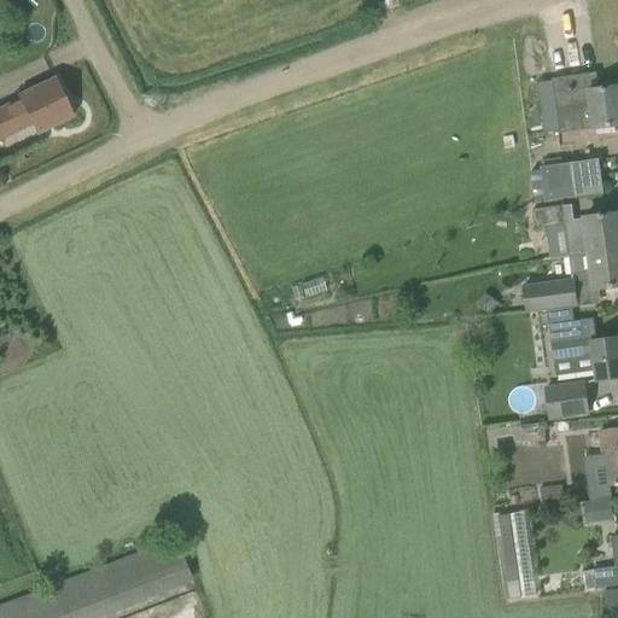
[(343,5),(327,7),(330,22),(345,19),(343,5)]
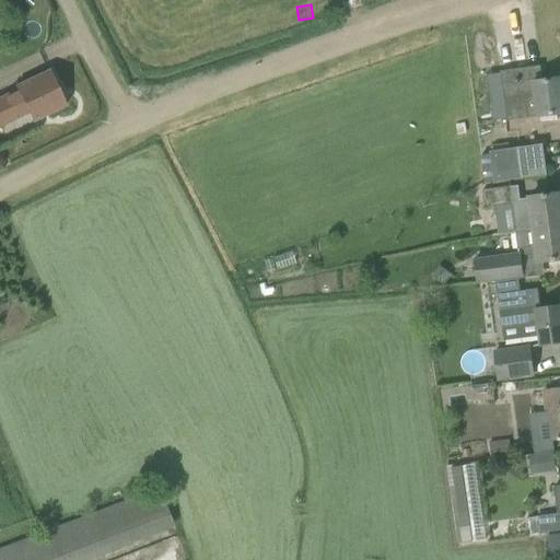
[(296,7),(284,9),(287,22),(299,20),(296,7)]
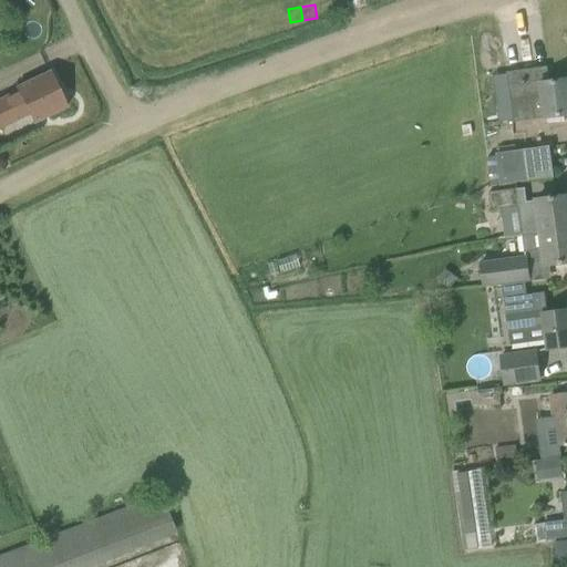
[(507,72),(515,123),(566,115),(566,79),(549,82),(547,66),(507,72)]
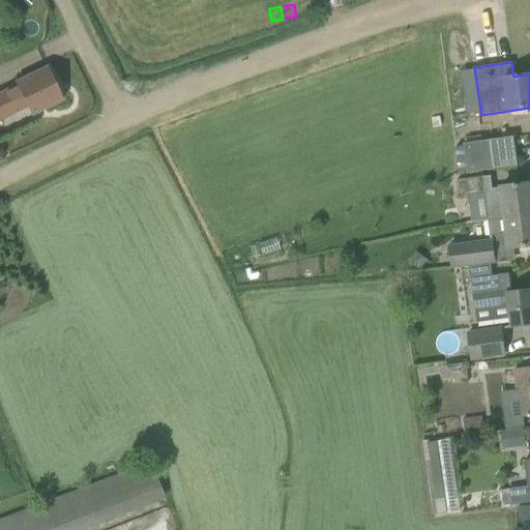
[(17,85),(0,92),(0,119),(27,107),(31,115),(62,100),(47,66),(16,82),(17,85)]
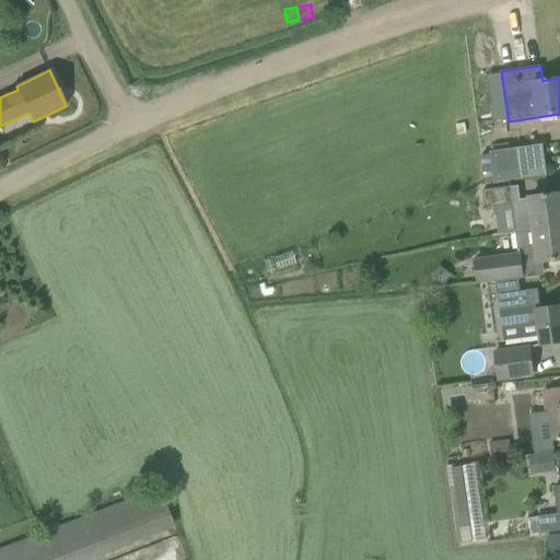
[(491,154),(496,183),(546,174),(541,147),(491,154)]
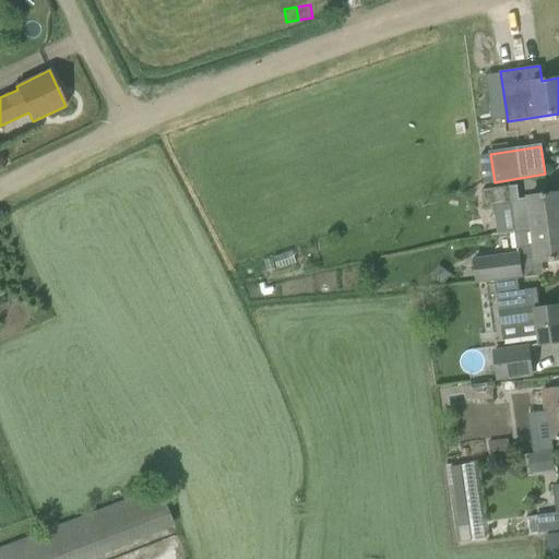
[(510,187),(482,190),(484,207),(512,204),(512,201),(510,187)]
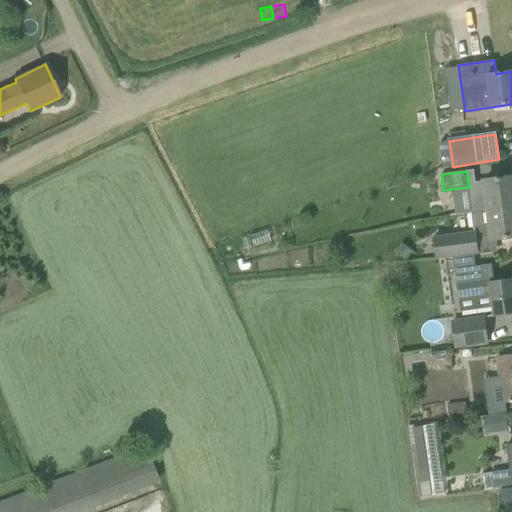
[(469,187),(473,212),(511,207),(511,176),(485,181),(485,182),(469,184),(469,187)]
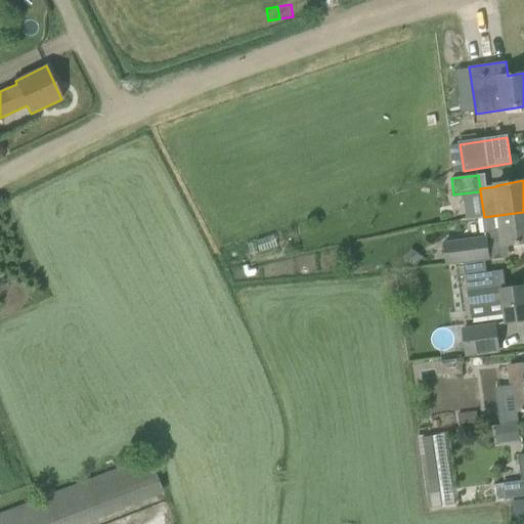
[(490,235),(492,247),(504,245),(505,246),(523,243),(523,212),(484,217),(486,235),(490,235)]
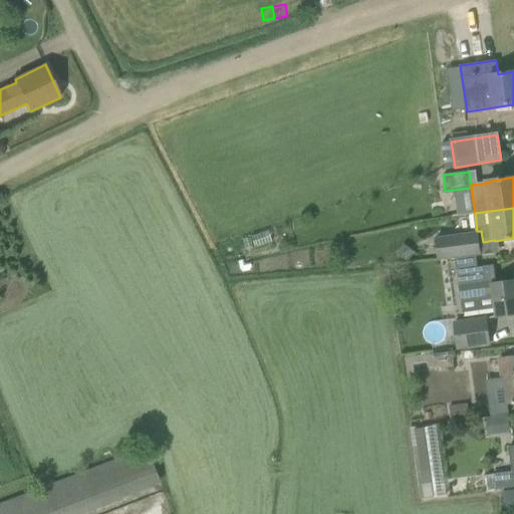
[(435,238),(438,260),(457,258),(476,256),(476,255),(481,254),(478,232),(435,238)]
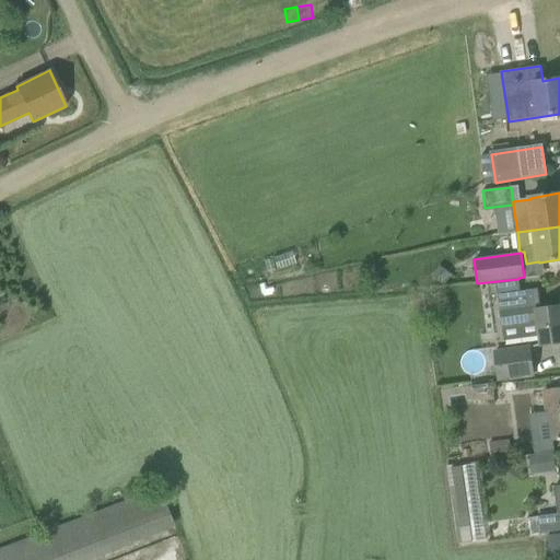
[(271,258),(263,260),(266,271),(275,269),(271,258)]
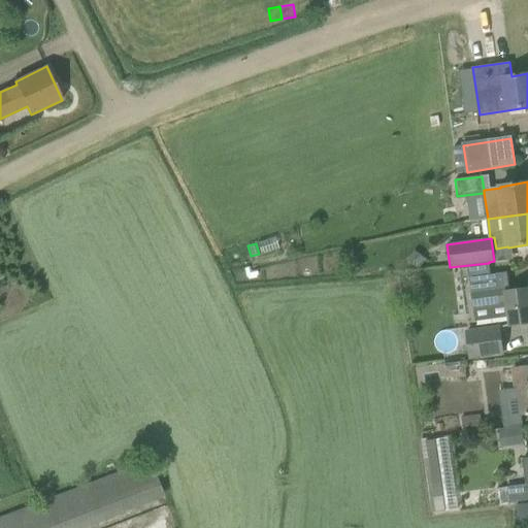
[(416,250),(407,260),(420,270),(428,259),(416,250)]
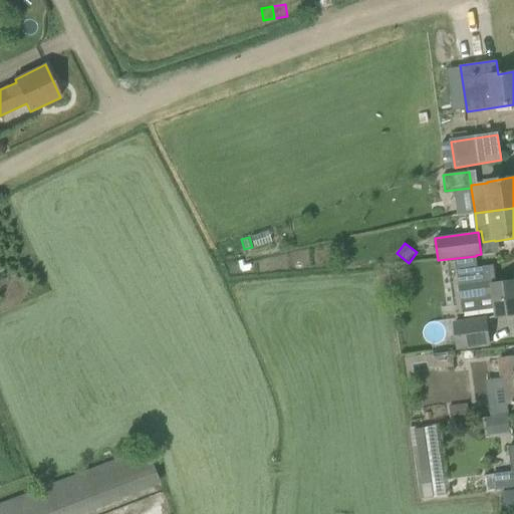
[(476,256),(457,258),(460,284),(462,299),(494,295),(496,316),(500,316),(513,314),(513,281),(496,283),(494,266),(492,266),(478,268),(476,256)]
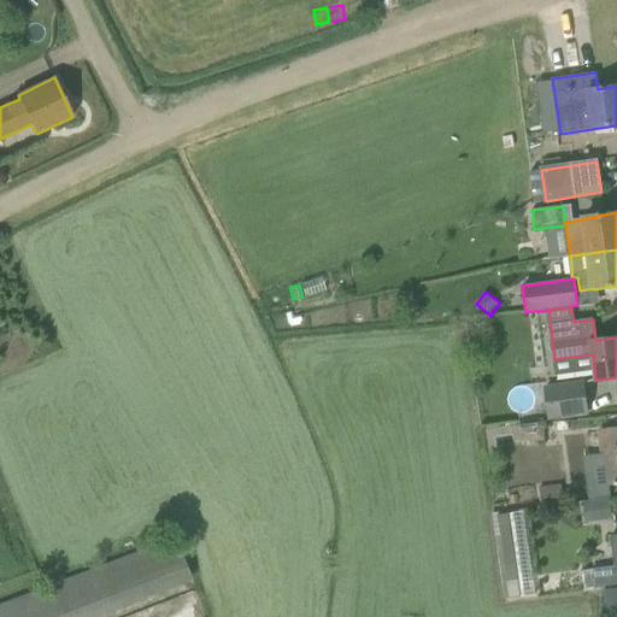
[(544,391),(547,419),(588,413),(585,385),(544,391)]
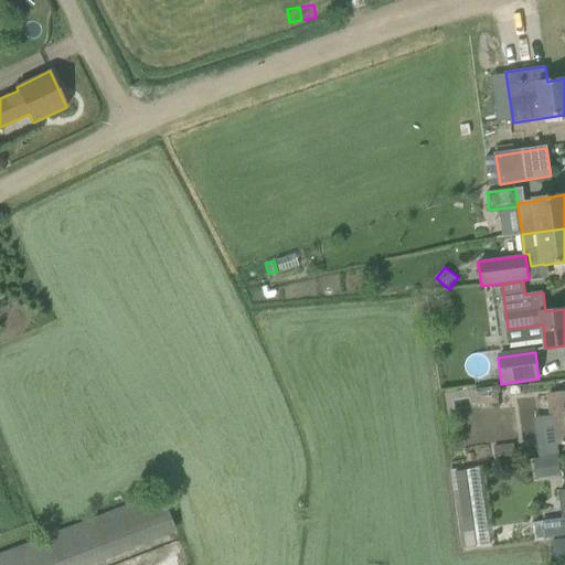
[(497,392),(475,393),(476,406),(498,404),(497,392)]
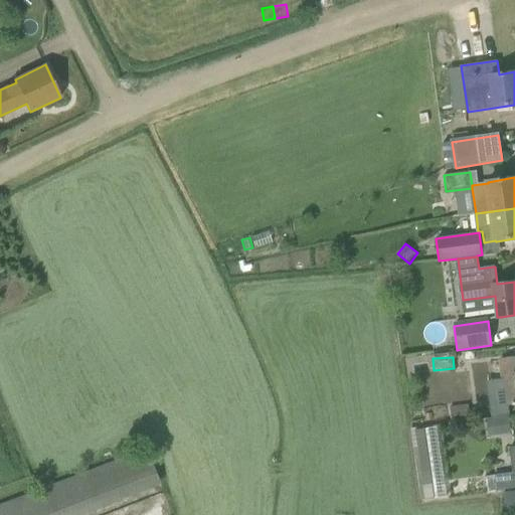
[(514,358),(502,360),(504,372),(506,385),(509,404),(514,403),(514,404),(514,358)]
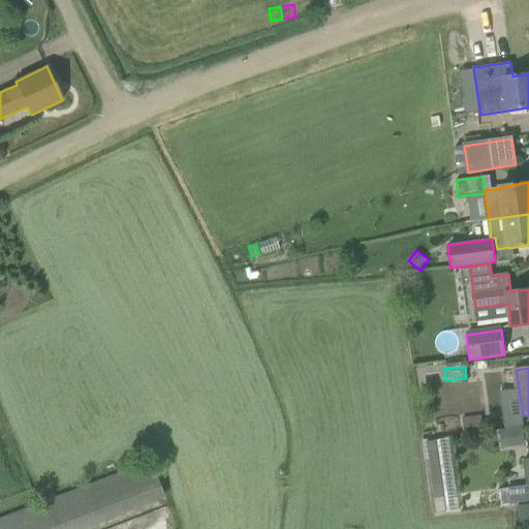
[(480,416),(462,418),(464,435),(484,432),(480,416)]
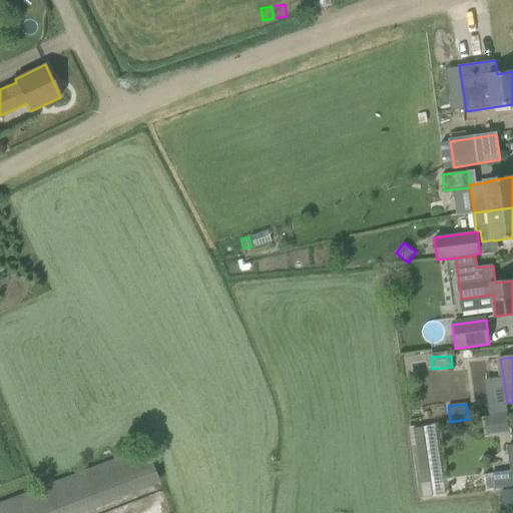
[(507,414),(485,417),(485,419),(487,429),(508,427),(507,416),(507,414)]
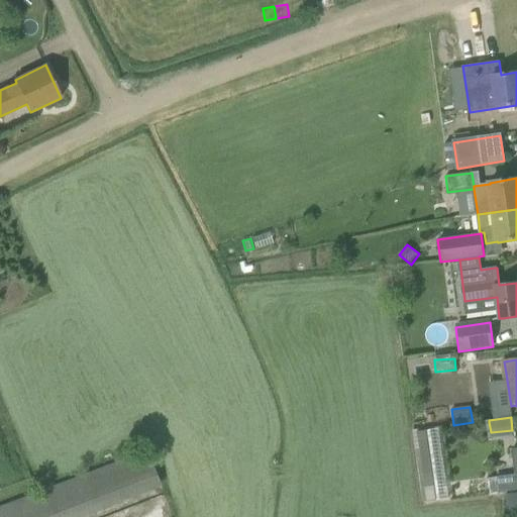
[(438,429),(417,432),(426,501),(448,498),(438,429)]
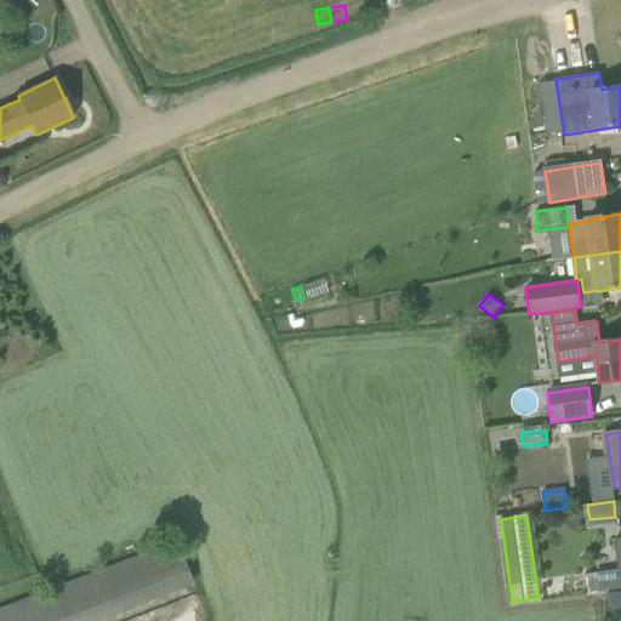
[(0,609),(0,620),(91,620),(193,582),(177,542),(0,609)]
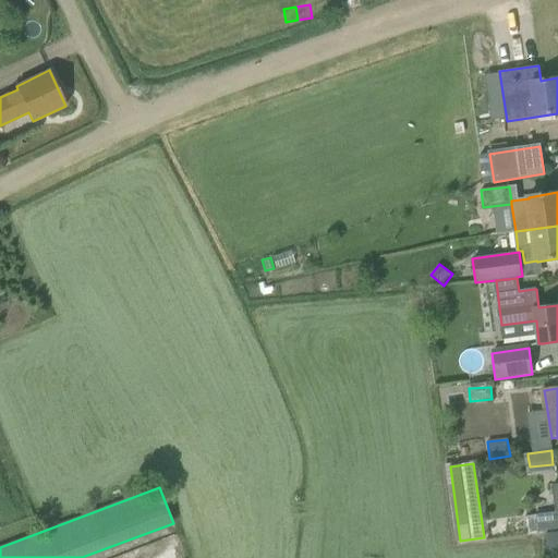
[(557,511),(536,514),(538,532),(557,529),(557,511)]
